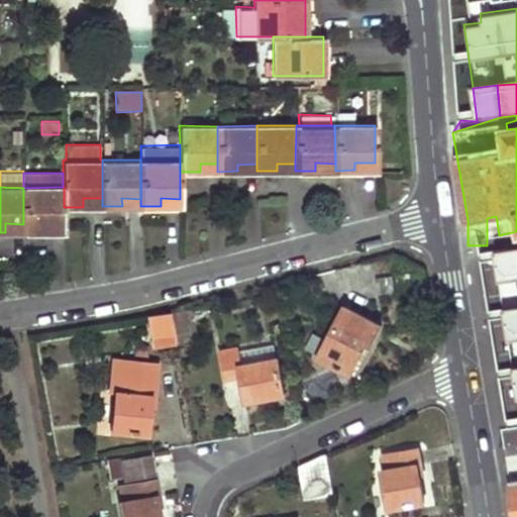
[(63,187),(23,188),(23,224),(23,232),(43,232),(43,223),(64,223),(64,207),(64,187),(63,187)]
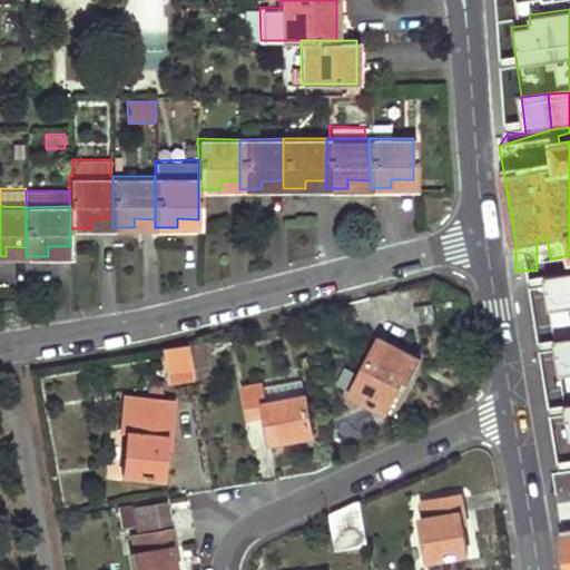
[(112,218),(91,218),(91,228),(112,227),(112,218)]
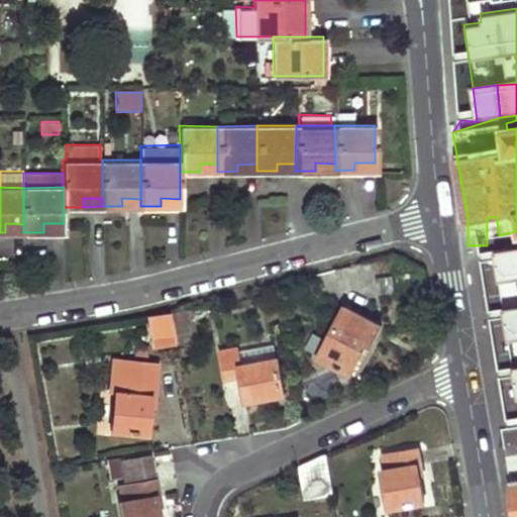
[(140,199),(121,198),(122,206),(140,206),(140,199)]
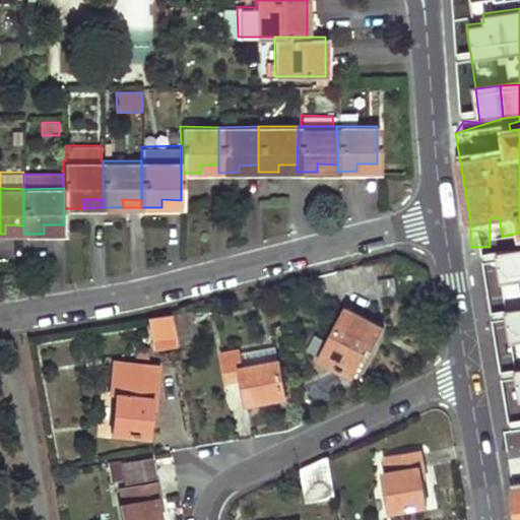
[(181,200),(161,199),(161,207),(181,207),(181,200)]
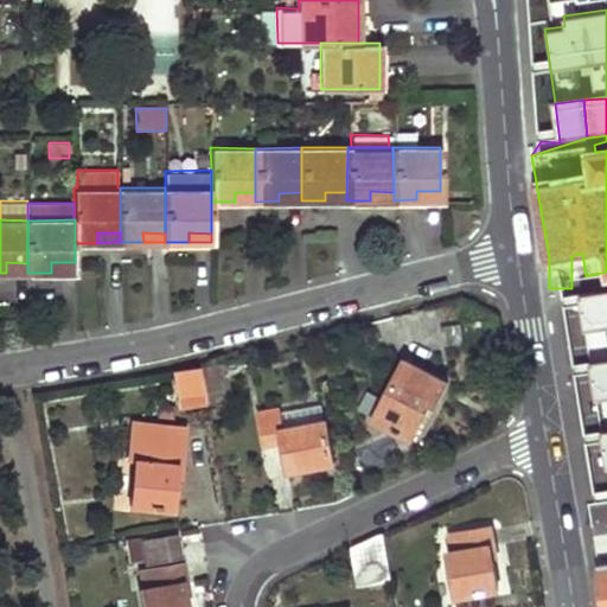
[(6,262),(6,273),(27,273),(27,263),(6,262)]
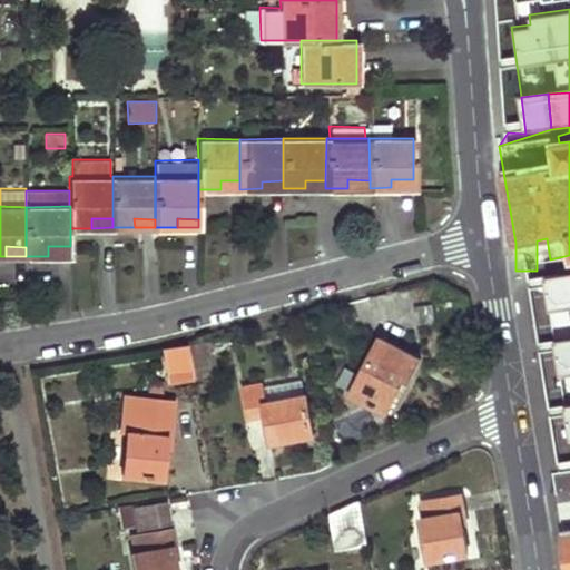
[(70,246),(48,246),(48,256),(71,256),(70,246)]
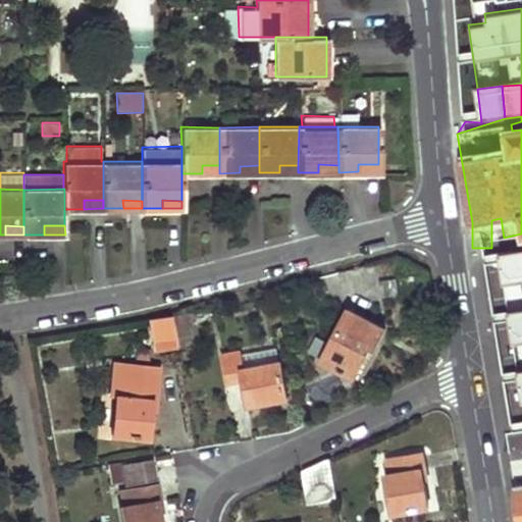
[(521,250),(500,254),(505,282),(521,279),(521,309),(508,312),(514,343),(521,342),(521,371),(519,372),(521,386),(521,250)]
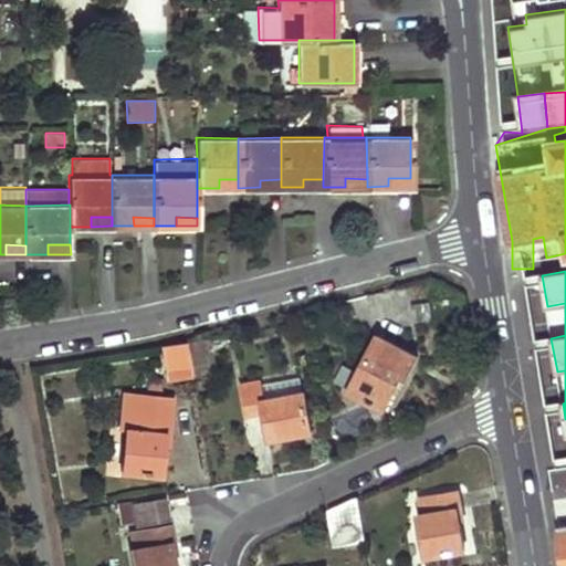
[(307,320),(299,321),(300,332),(310,331),(307,320)]
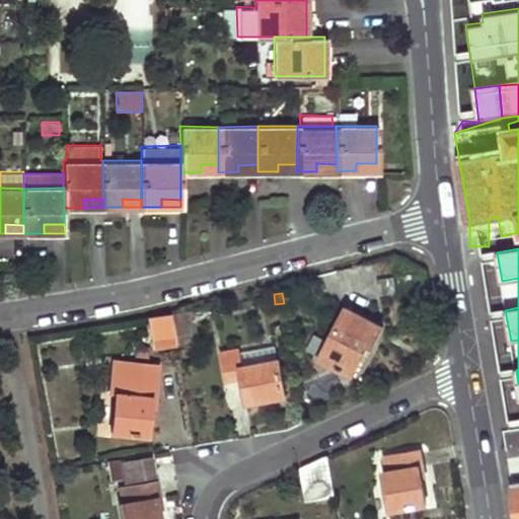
[(343,304),(317,356),(350,373),(367,340),(370,343),(373,339),(380,323),(343,304)]
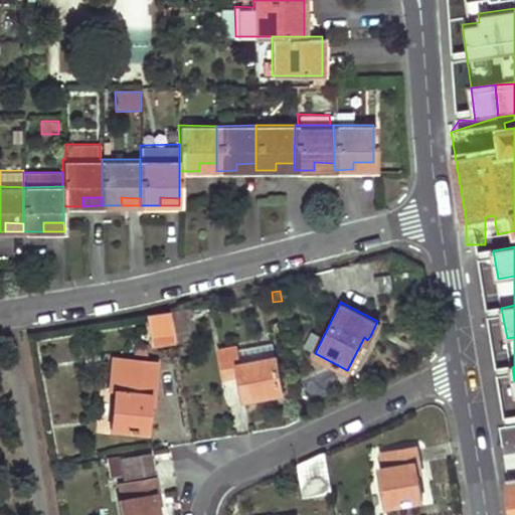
[(191,305),(175,308),(176,319),(192,316),(191,305)]
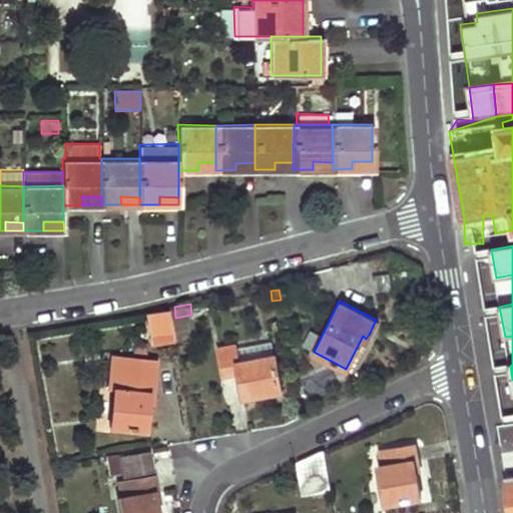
[(168,308),(148,311),(152,340),(173,337),(168,308)]
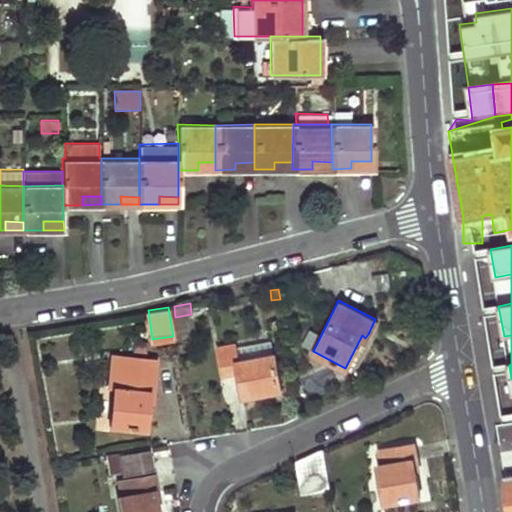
[(269,339),(233,346),(235,359),(271,352),(269,339)]
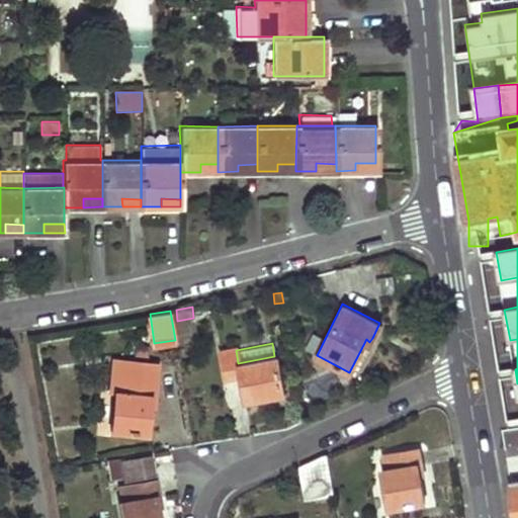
[(236,347),(220,350),(225,374),(239,372),(244,401),(283,394),(276,356),(274,356),(238,363),(236,350),(236,347)]
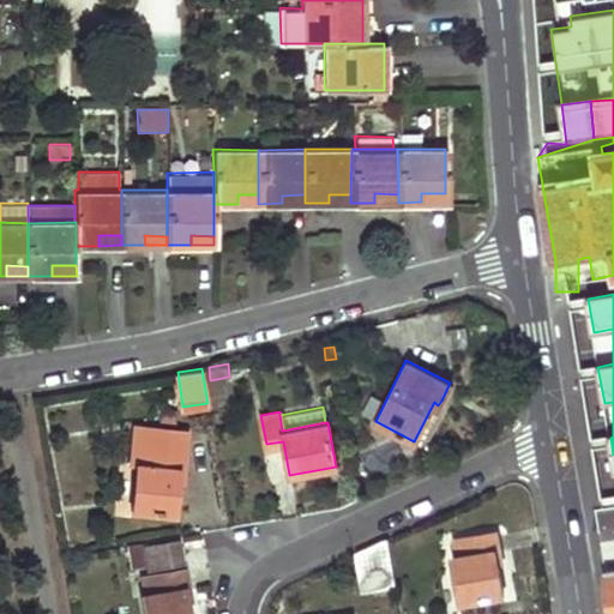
[(134,423),(132,445),(143,446),(142,463),(138,462),(133,507),(174,511),(179,470),(182,470),(186,429),(134,423)]
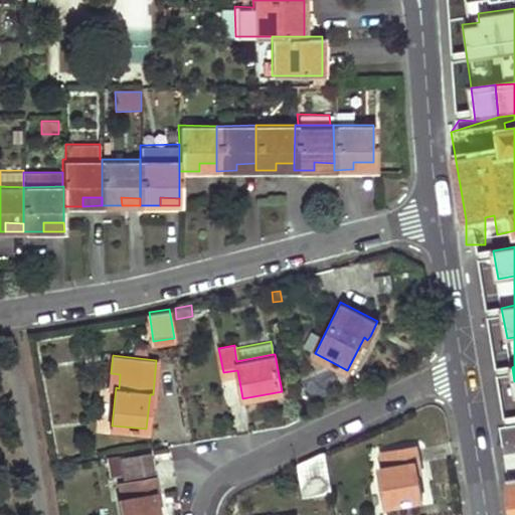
[(111,373),(110,387),(116,387),(119,388),(120,374),(111,373)]
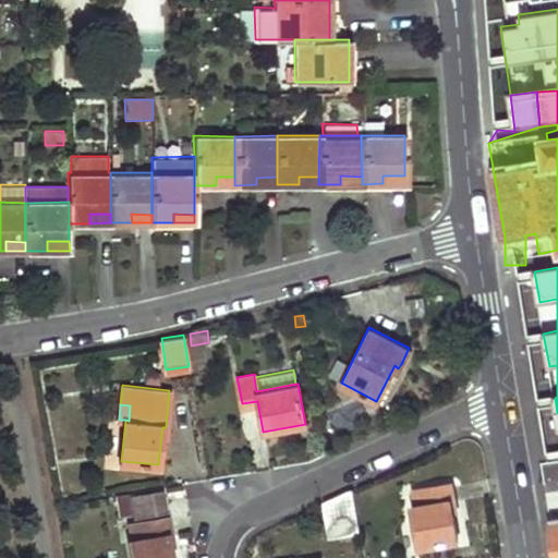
[(414,504),(410,505),(416,546),(456,540),(449,500),(451,500),(448,482),(411,488),(414,504)]
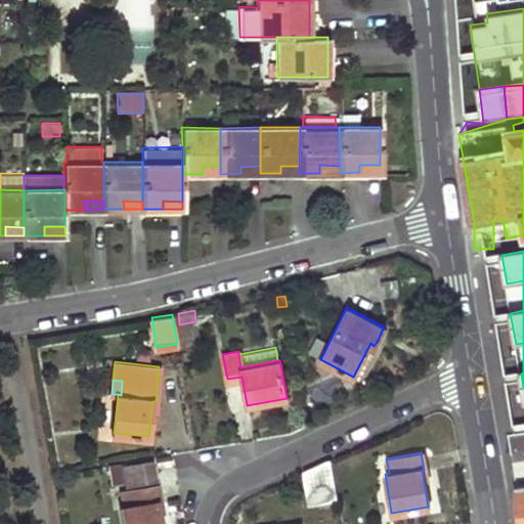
[(330,457),(303,470),(308,504),(336,497),(330,457)]
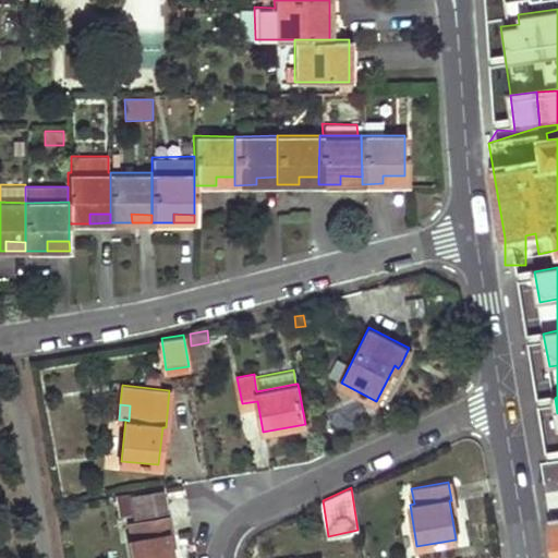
[(159,489),(132,493),(136,519),(164,514),(159,489)]
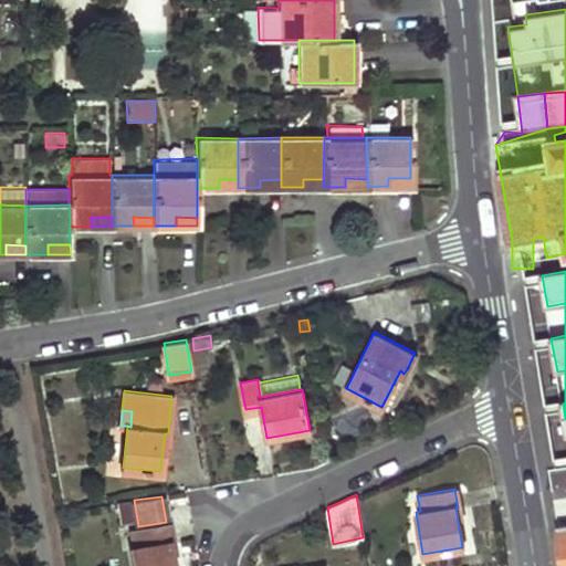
[(134,544),(129,546),(133,565),(171,565),(167,543),(171,542),(169,521),(166,522),(138,526),(130,528),(134,544)]
